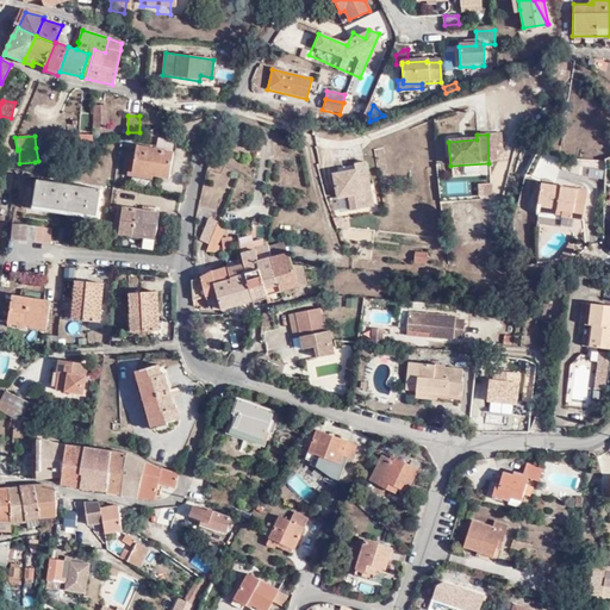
[(49,145),(36,148),(38,161),(53,157),(49,145)]
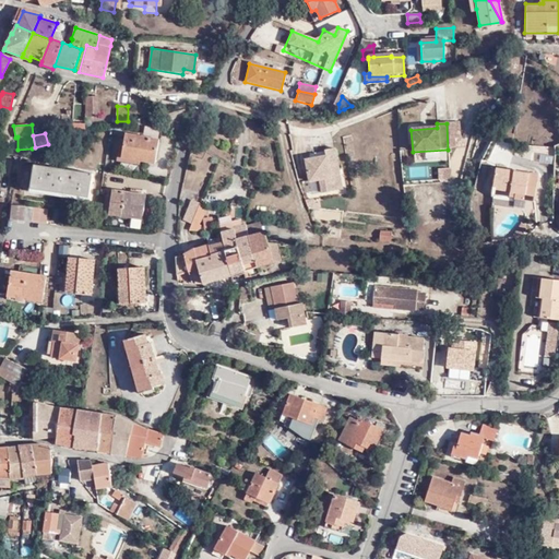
[(121,134),(118,158),(137,161),(154,164),(157,140),(121,134)]
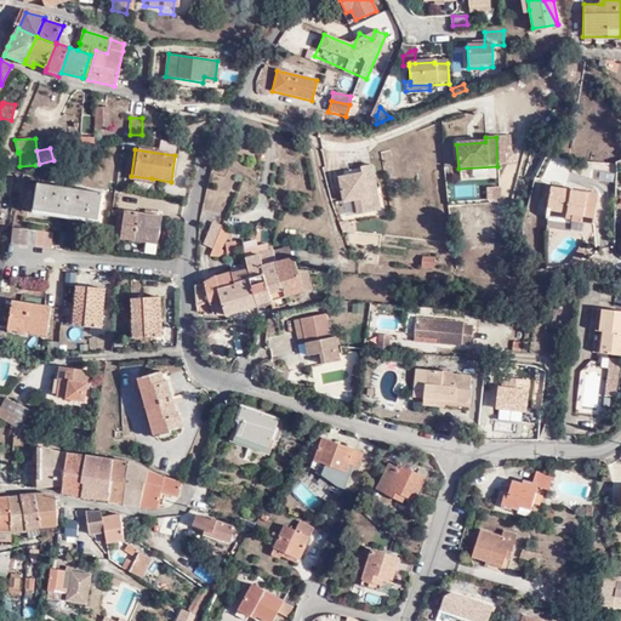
[(336,175),(346,217),(382,210),(372,166),(336,175)]
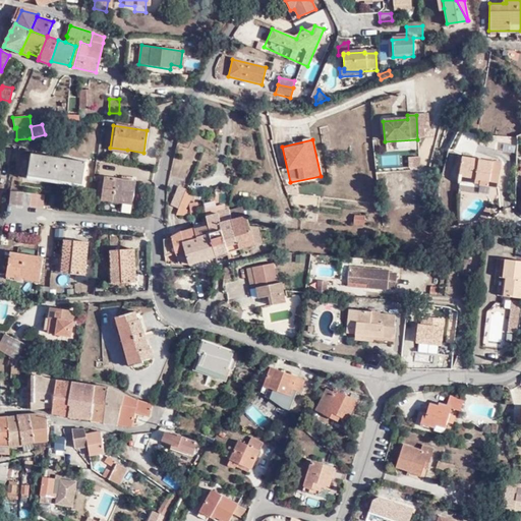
[(77,157),(24,150),(21,172),(74,178),(77,157)]
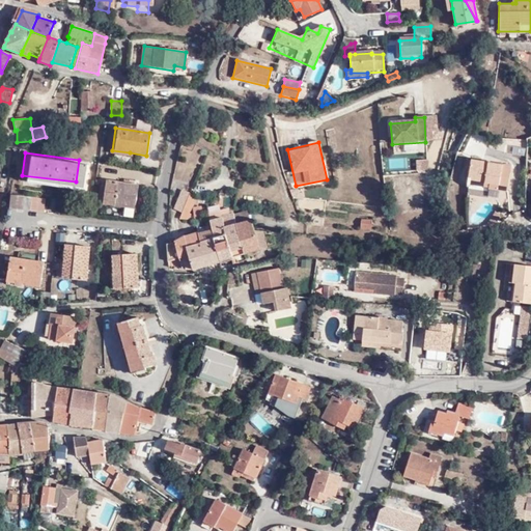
[(380,156),(381,165),(391,164),(391,155),(380,156)]
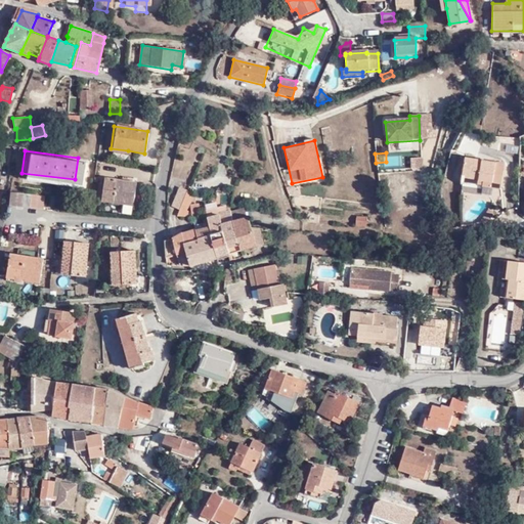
[(463,158),(460,177),(481,180),(481,184),(481,186),(498,188),(501,164),(463,158)]
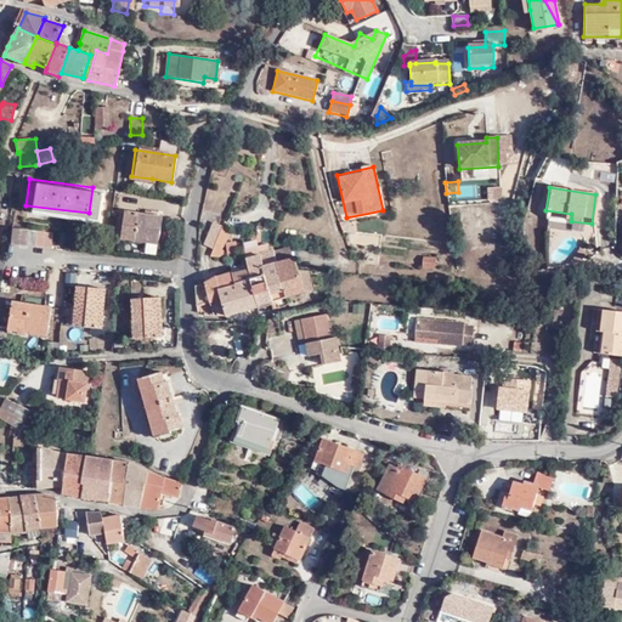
[(119,239),(131,241),(133,238),(156,241),(159,218),(123,211),(119,239)]
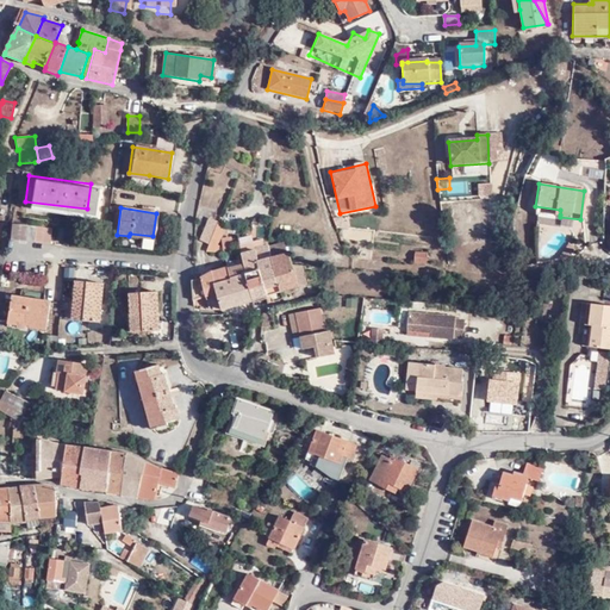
[(250,223),(251,237),(269,236),(268,222),(250,223)]
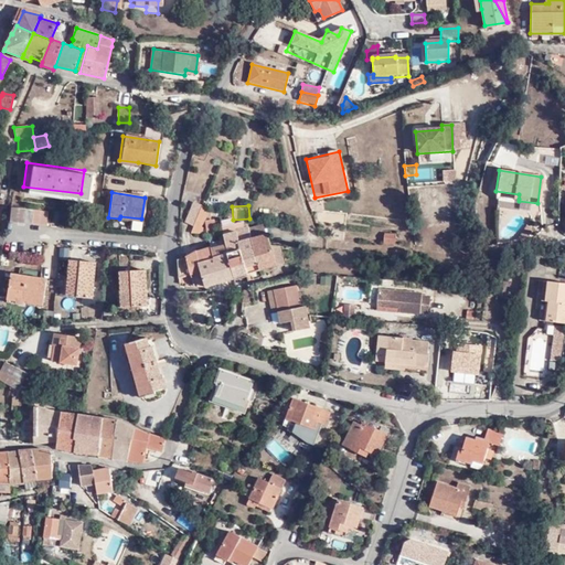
[(8,220),(45,224),(46,210),(10,206),(8,220)]
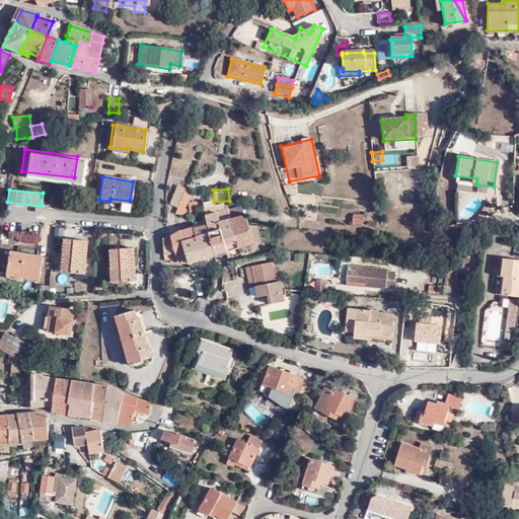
[(179,205),(184,193),(176,190),(168,208),(177,211),(177,210),(179,205)]
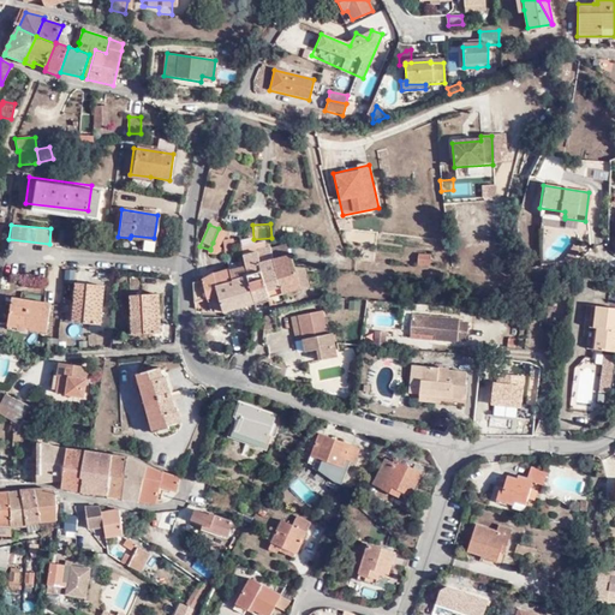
[(376,244),(378,233),(351,227),(348,239),(376,244)]
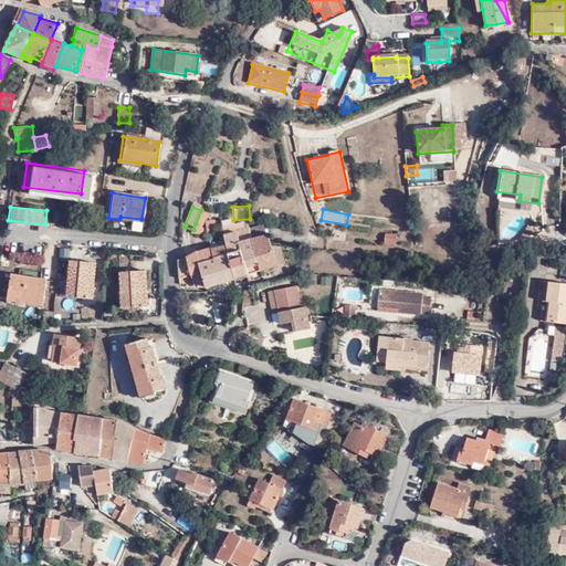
[(207,217),(201,210),(196,223),(201,227),(207,217)]
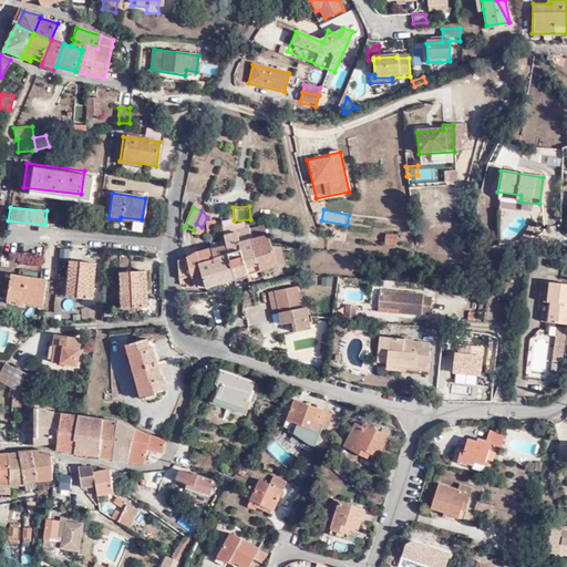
[(207,234),(216,234),(215,220),(206,222),(207,234)]
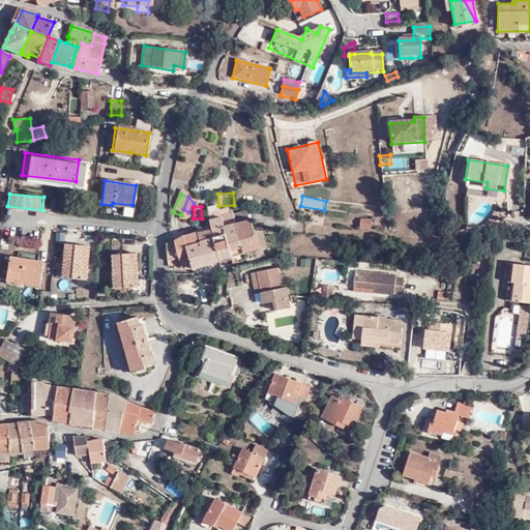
[(226,209),(206,214),(208,222),(219,218),(219,216),(227,214),(226,209)]
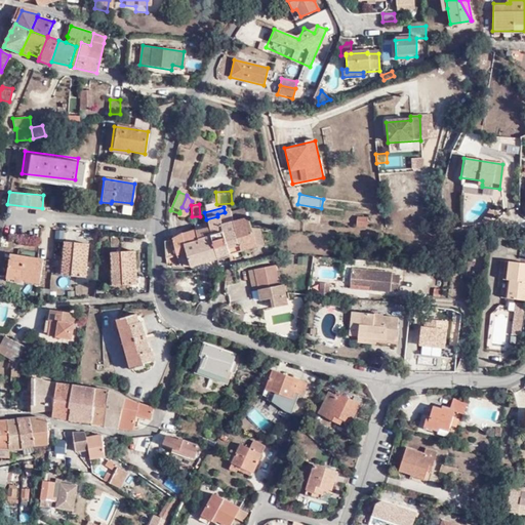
[(243,210),(230,213),(232,221),(246,218),(243,210)]
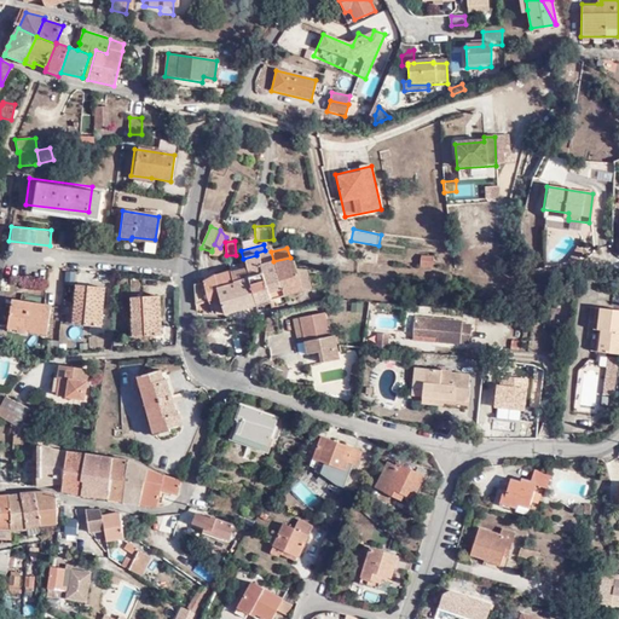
[(271,252),(271,249),(265,250),(256,253),(256,255),(243,259),(246,268),(247,268),(249,279),(262,276),(265,283),(279,279),(273,261),(271,252)]
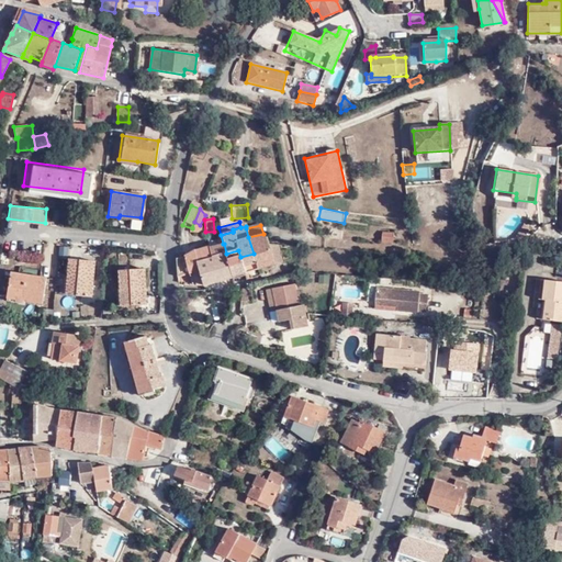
[(526,226),(523,226),(514,238),(527,236),(526,226)]
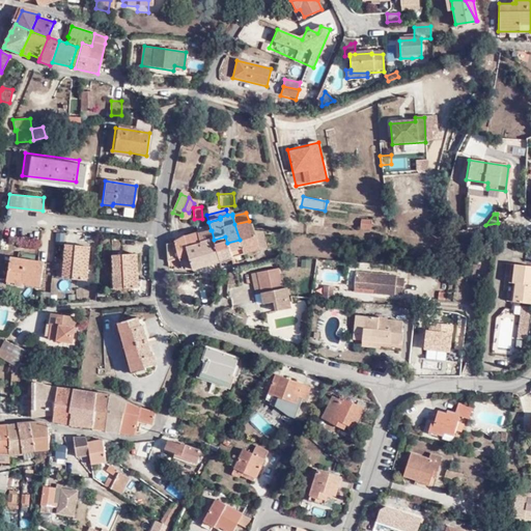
[(240,240),(244,254),(258,250),(253,231),(250,220),(249,221),(234,224),(240,240)]
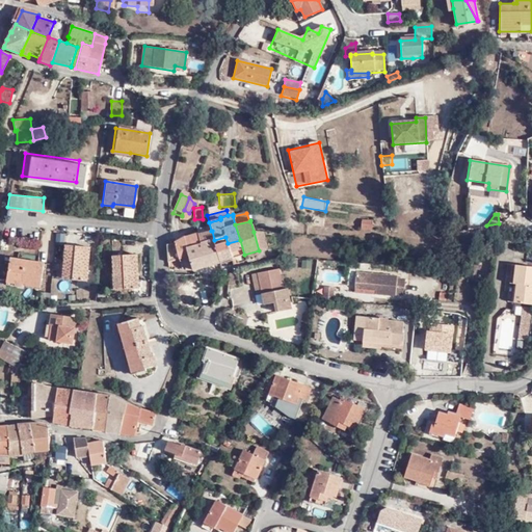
[(369,232),(370,222),(361,221),(360,231),(369,232)]
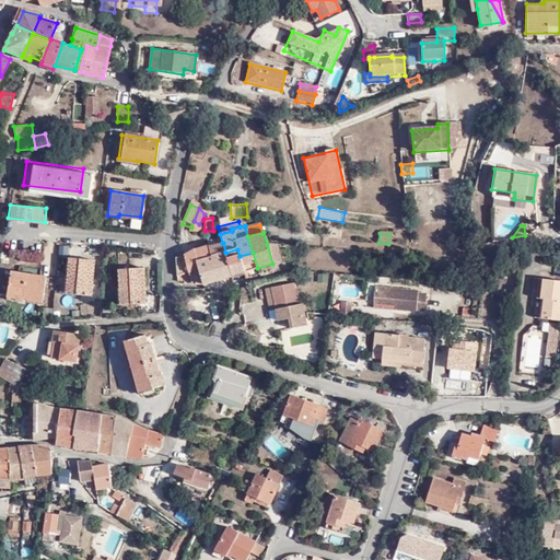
[(202,284),(232,276),(225,253),(223,243),(222,243),(208,246),(211,257),(196,261),(198,269),(202,283),(202,284)]
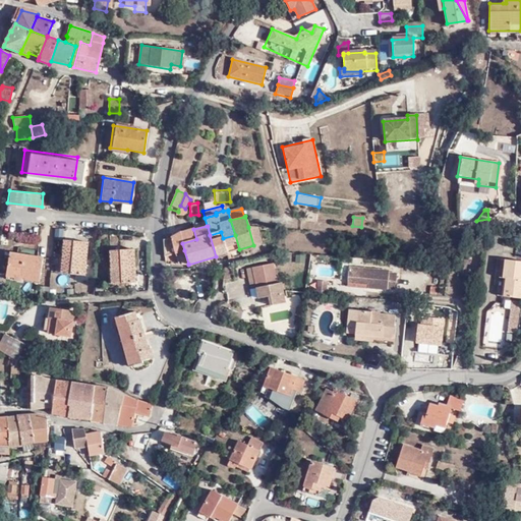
[(248,227),(253,245),(257,244),(255,239),(258,238),(255,228),(248,227)]
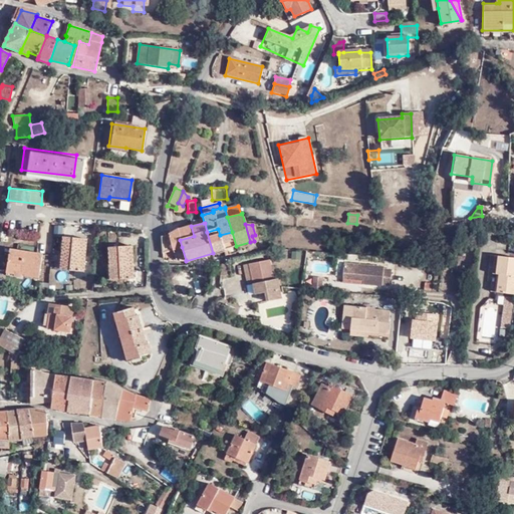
[(252,236),(254,241),(265,238),(265,235),(268,235),(265,228),(262,229),(262,225),(252,225),(255,235),(252,236)]
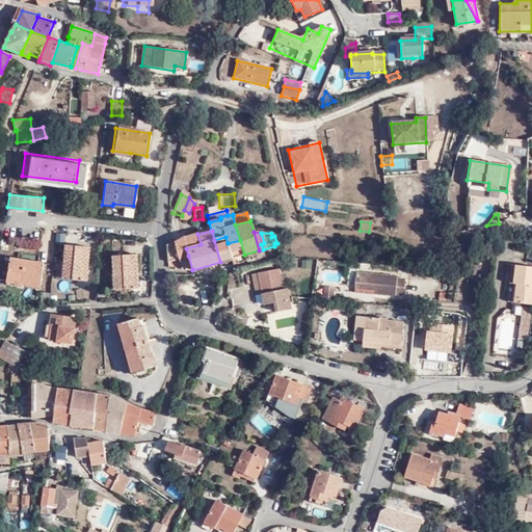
[(175,242),(166,244),(167,261),(188,256),(186,248),(201,244),(197,234),(184,238),(175,242)]
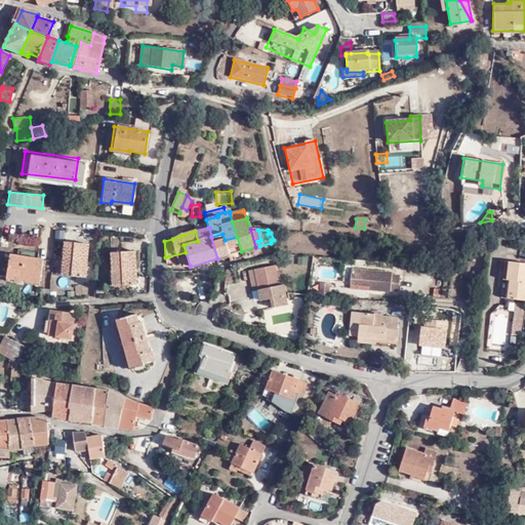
[(217,258),(229,255),(225,240),(223,234),(211,237),(217,258)]
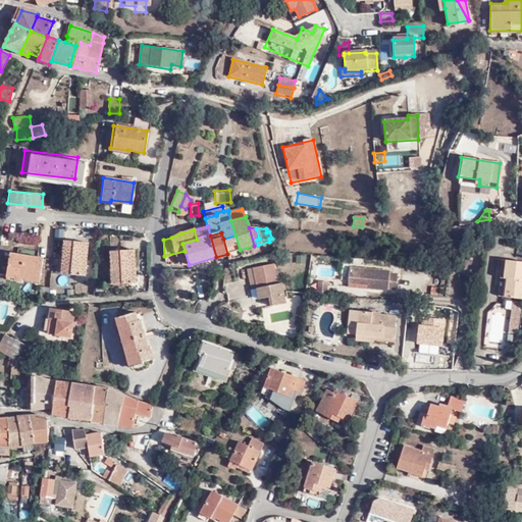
[(227,254),(240,250),(236,236),(223,239),(227,254)]
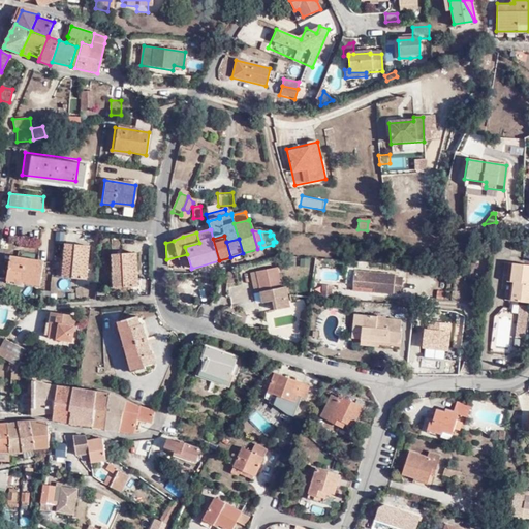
[(93,246),(70,242),(63,275),(87,279),(93,246)]
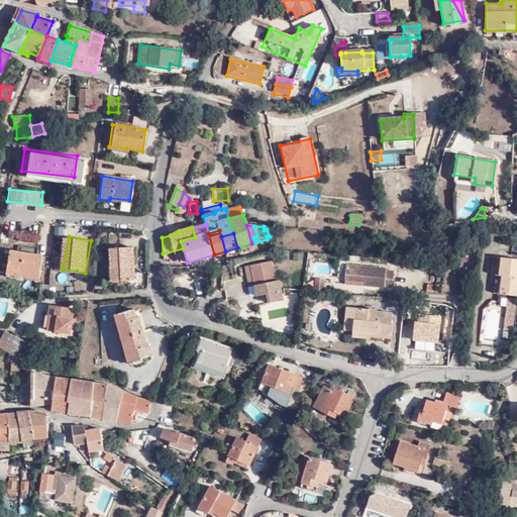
[(129,267),(133,266),(131,248),(107,250),(110,283),(130,281),(129,267)]
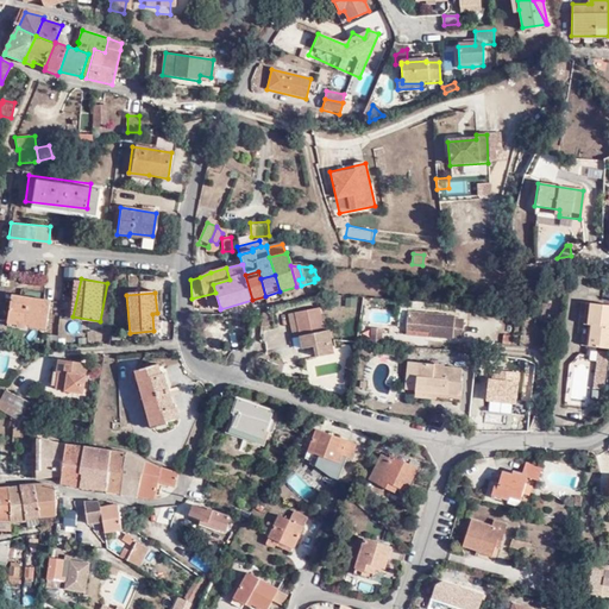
[(52,301),(13,296),(11,324),(49,328),(52,301)]
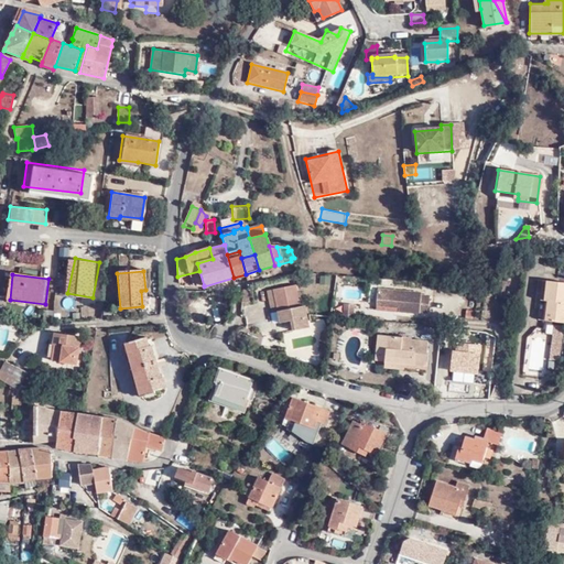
[(241,286),(240,303),(253,300),(250,284),(241,286)]
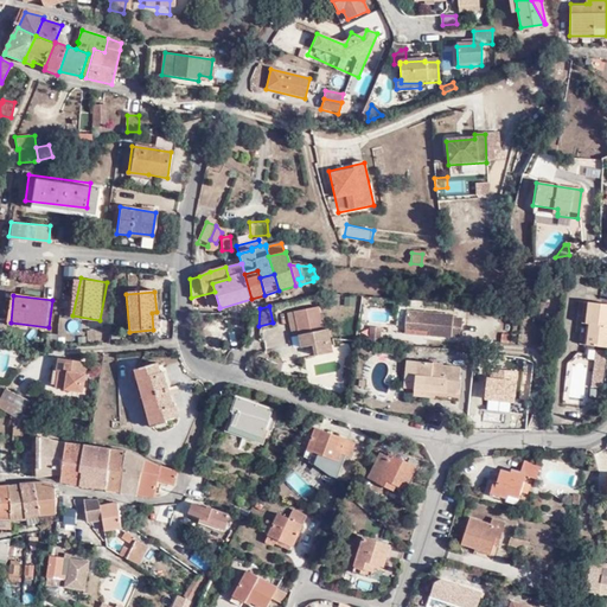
[(315,311),(313,308),(292,313),(296,336),(299,349),(311,346),(321,344),(315,311)]
